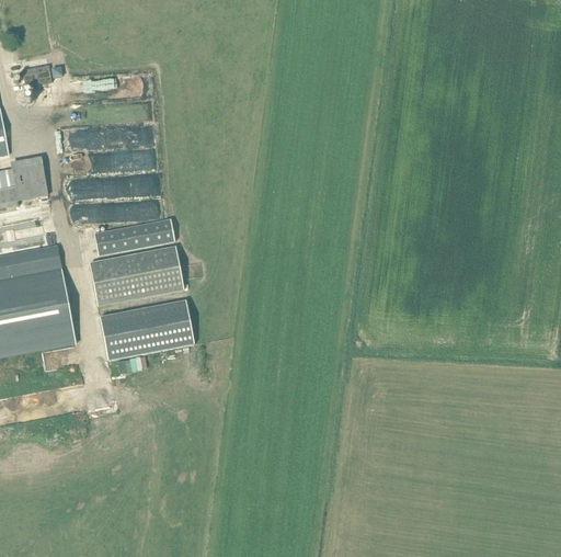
[(45,64),(22,68),(25,83),(48,79),(45,64)]
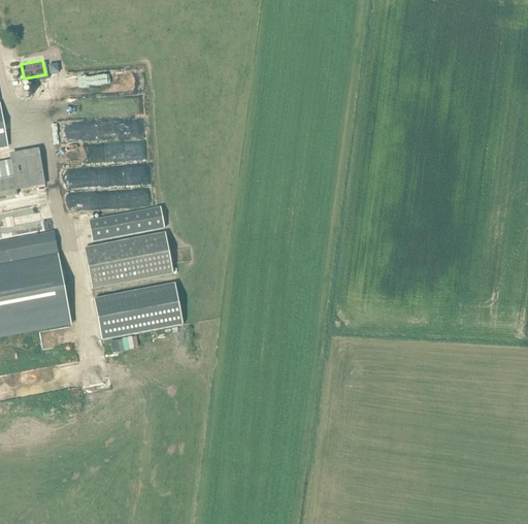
[(0,145),(9,144),(0,97),(0,145)]
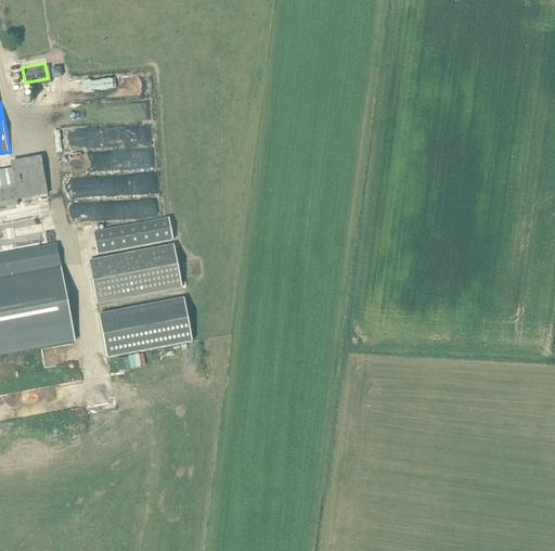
[(0,204),(17,201),(20,208),(50,203),(41,153),(11,158),(12,165),(0,166),(0,204)]
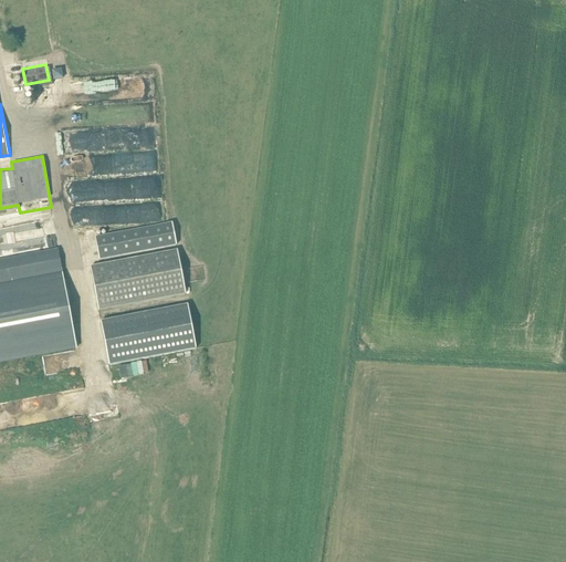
[(0,225),(0,248),(45,239),(41,217),(0,225)]
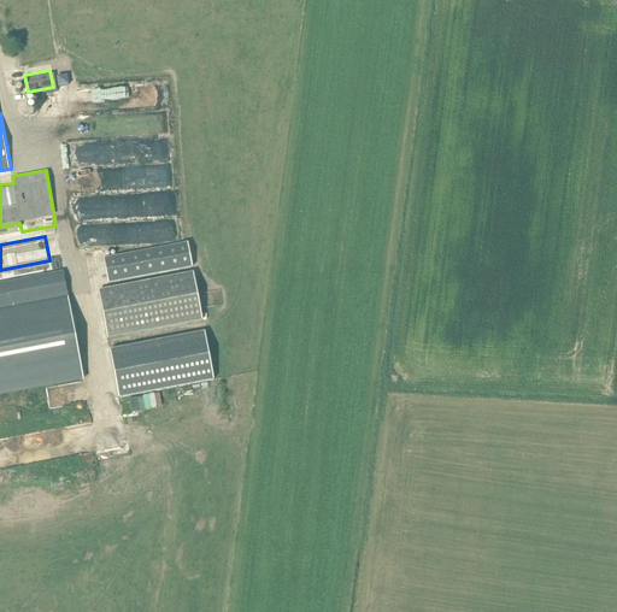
[(188,239),(104,254),(109,280),(193,264),(188,239)]
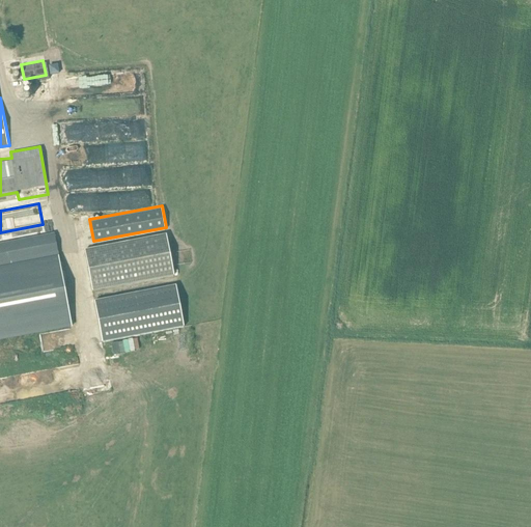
[(0,240),(0,264),(59,252),(55,229),(0,240)]
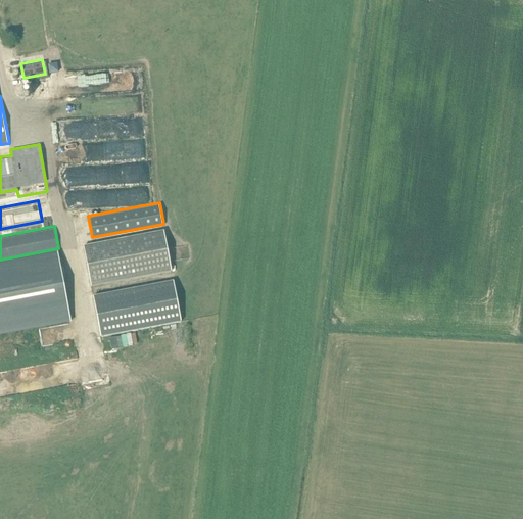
[(91,284),(172,269),(163,228),(84,243),(91,284)]
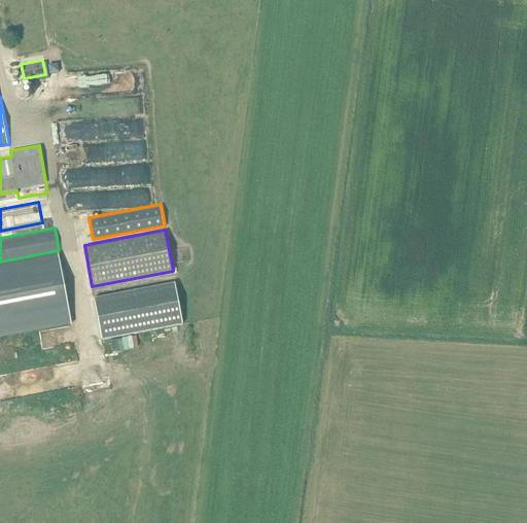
[(62,260),(0,270),(0,322),(70,312),(62,260)]
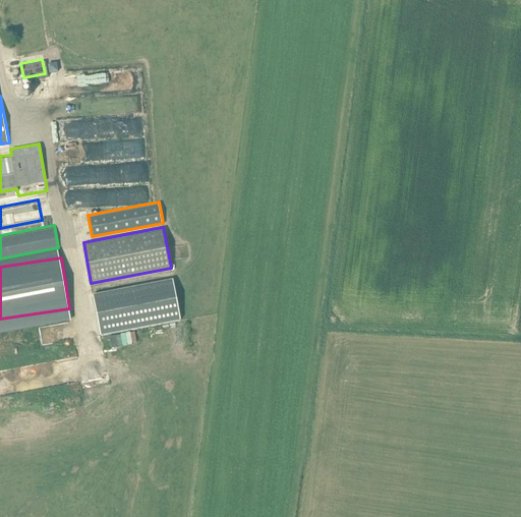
[(173,277),(93,293),(101,332),(180,317),(173,277)]
